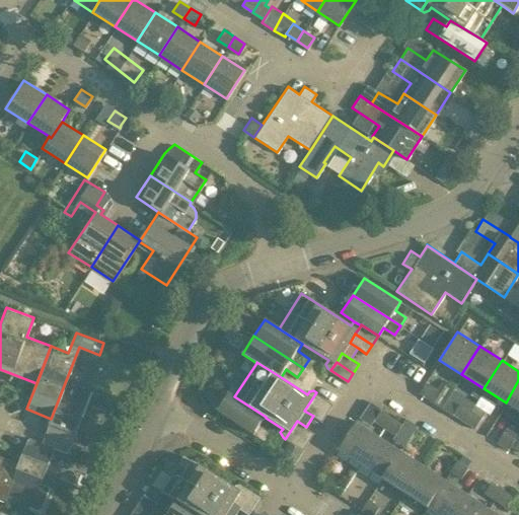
[(430,398),(442,380),(431,373),(419,391),(430,398)]
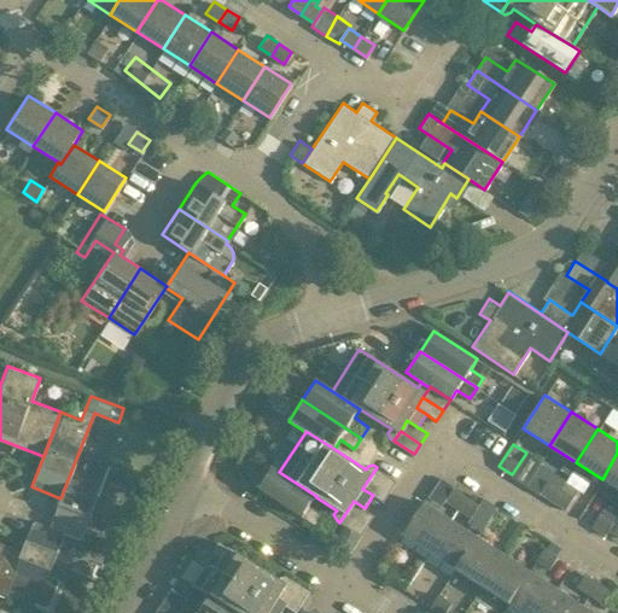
[(60,498),(50,525),(63,531),(63,532),(80,538),(108,463),(79,453),(60,498)]
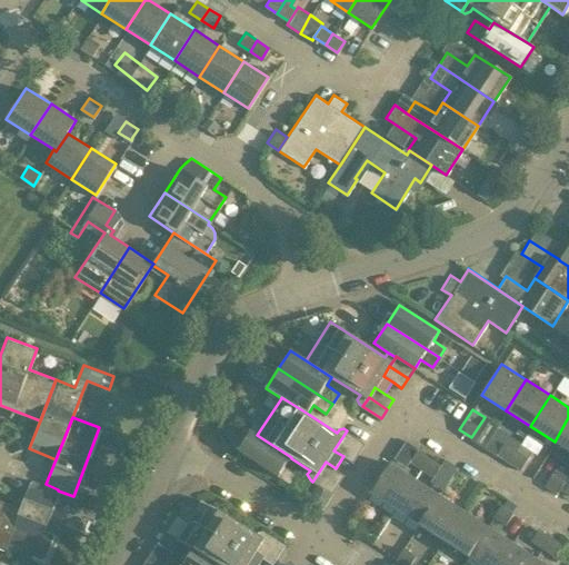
[(568,417),(555,442),(568,450),(568,417)]
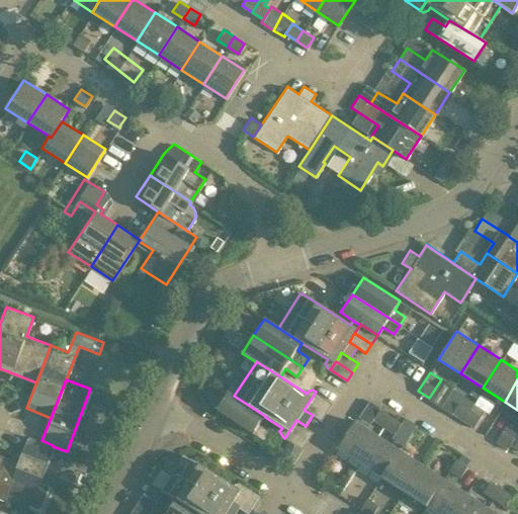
[(234,396),(229,392),(217,410),(266,442),(272,432),(260,424),(265,417),(265,416),(234,396)]
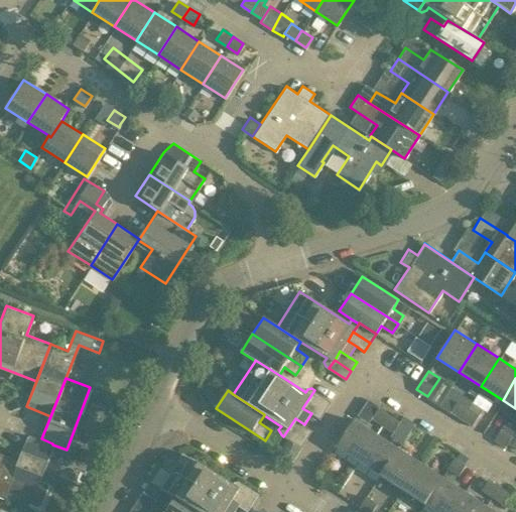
[(331,401),(314,390),(308,399),(326,410),(331,401)]
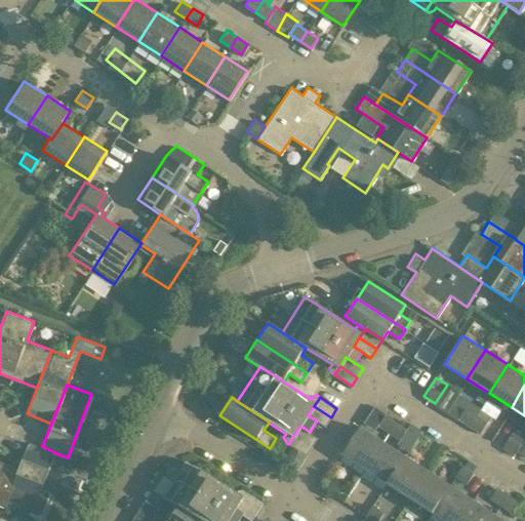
[(469,425),(480,407),(469,399),(457,418),(469,425)]
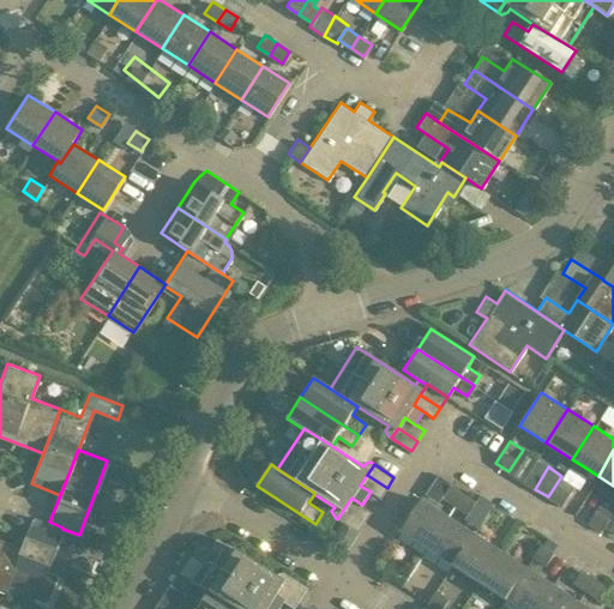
[(387,488),(367,475),(360,486),(371,492),(380,498),(387,488)]
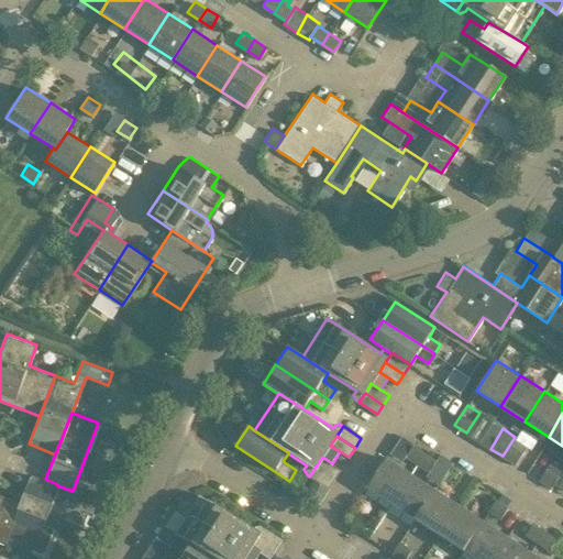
[(526,445),(515,437),(503,456),(515,463),(526,445)]
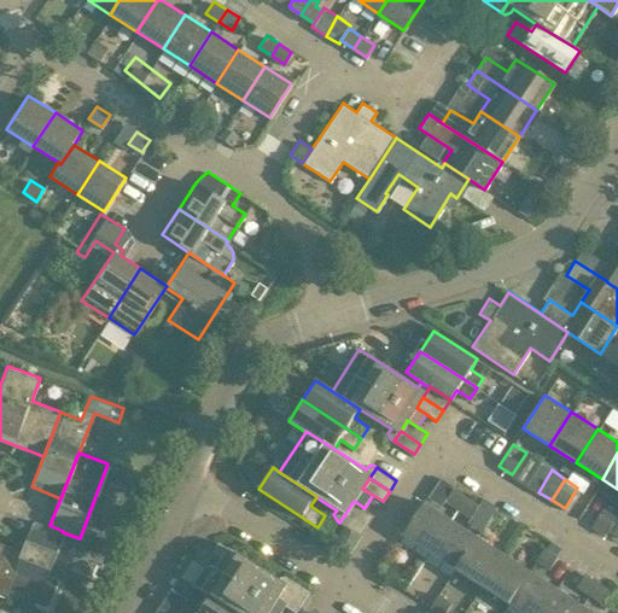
[(444,500),(458,508),(465,496),(453,488),(444,500)]
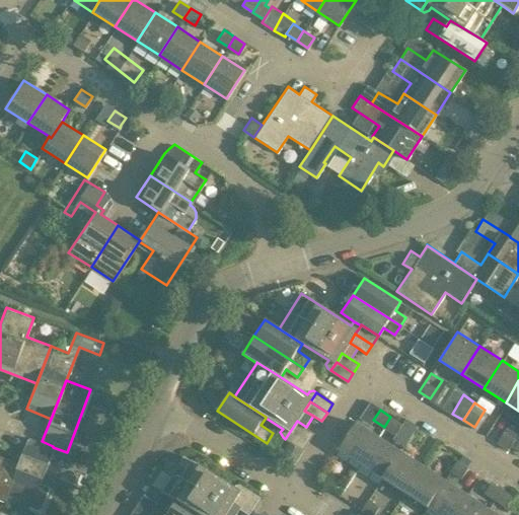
[(390,417),(384,427),(394,434),(400,423),(390,417)]
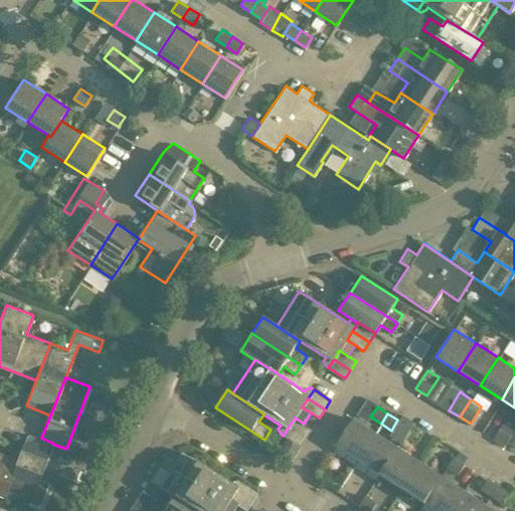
[(312,429),(304,423),(295,417),(289,427),(306,438),(312,429)]
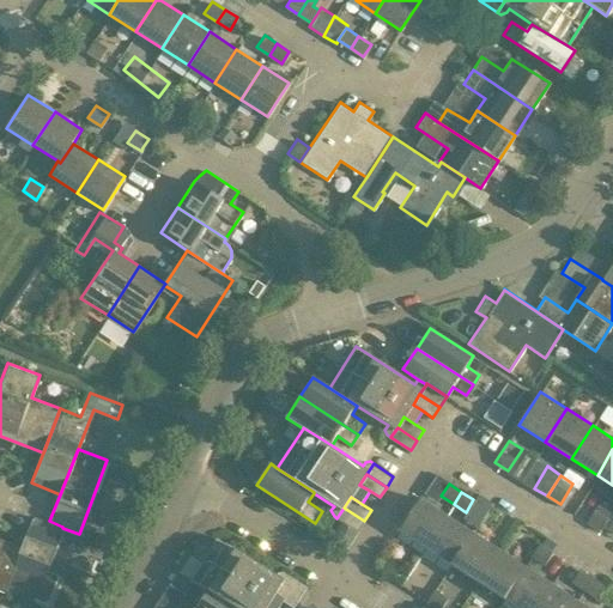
[(425,546),(447,514),(419,497),(399,529),(425,546)]
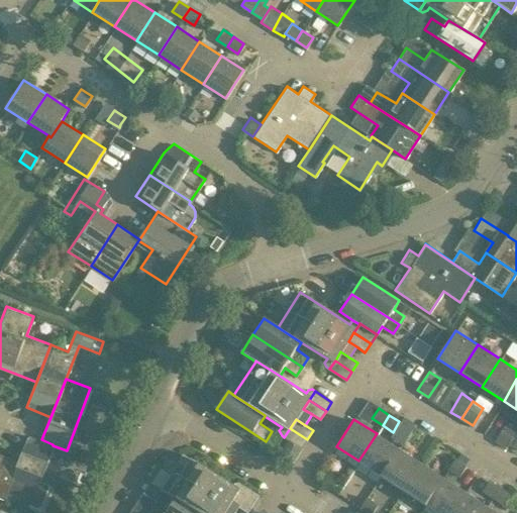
[(506,446),(515,432),(516,429),(505,422),(495,439),(506,446)]
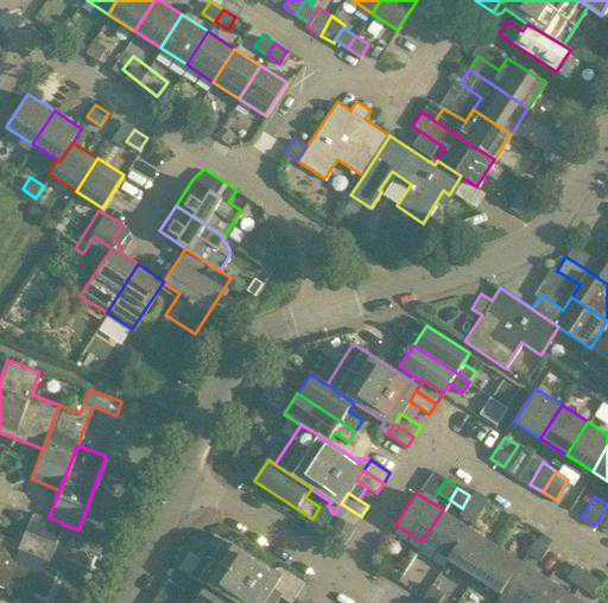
[(361,516),(341,503),(334,514),(354,527),(361,516)]
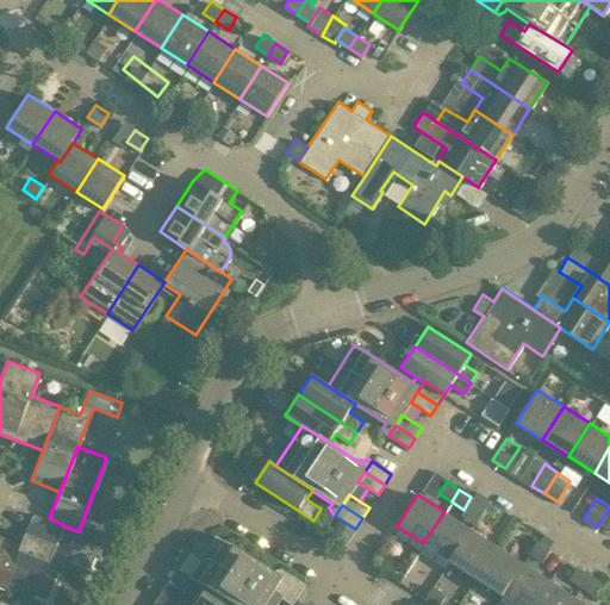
[(471,529),(444,511),(423,543),(449,561),(471,529)]
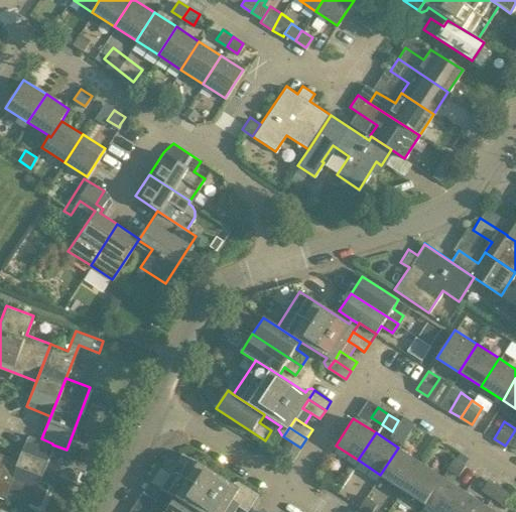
[(39,479),(52,444),(52,443),(41,438),(28,433),(18,460),(4,496),(39,509),(49,483),(39,479)]
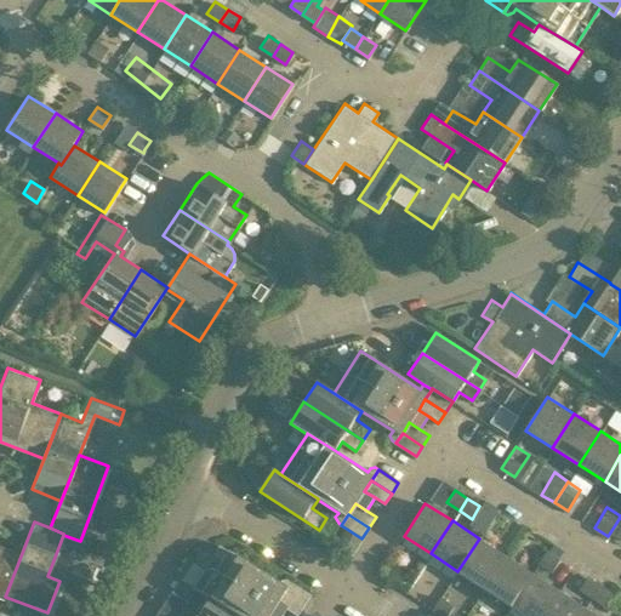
[(479,539),(457,571),(484,588),(506,555),(479,539)]
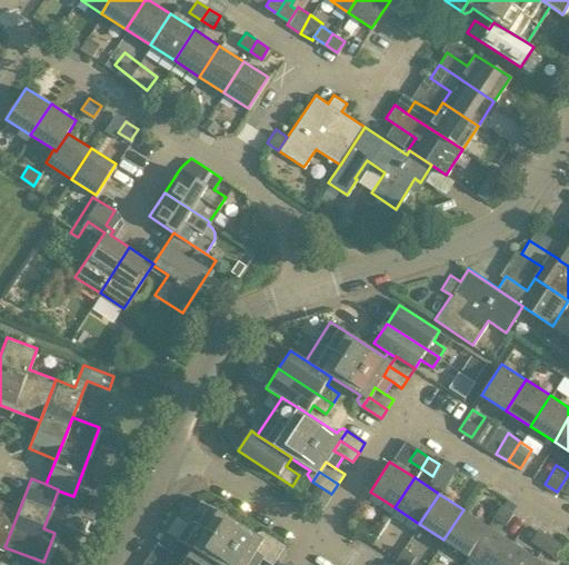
[(0,547),(3,548),(5,547),(20,507),(0,499),(0,547)]
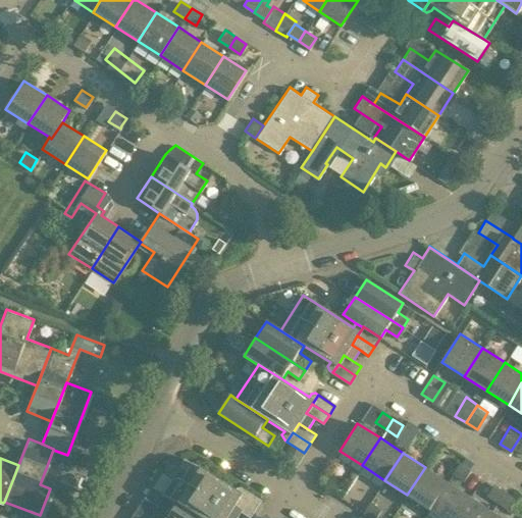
[(162,493),(177,503),(201,517),(237,517),(240,514),(231,508),(238,498),(245,487),(243,486),(236,487),(235,489),(185,458),(162,493)]
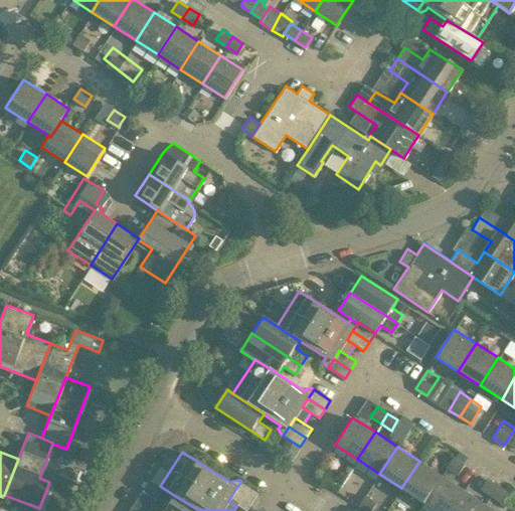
[(453,456),(447,466),(458,473),(464,463),(453,456)]
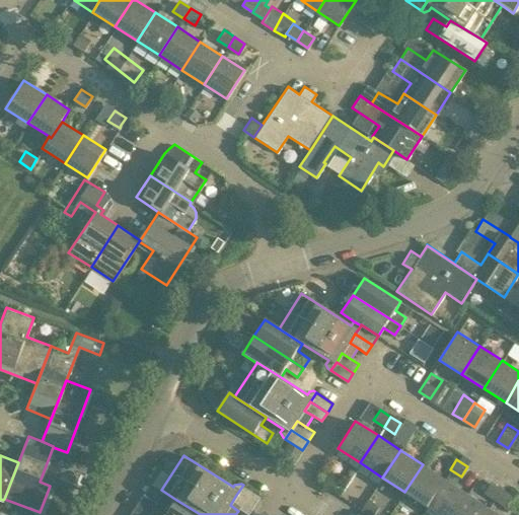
[(444,479),(423,464),(404,492),(427,506),(444,479)]
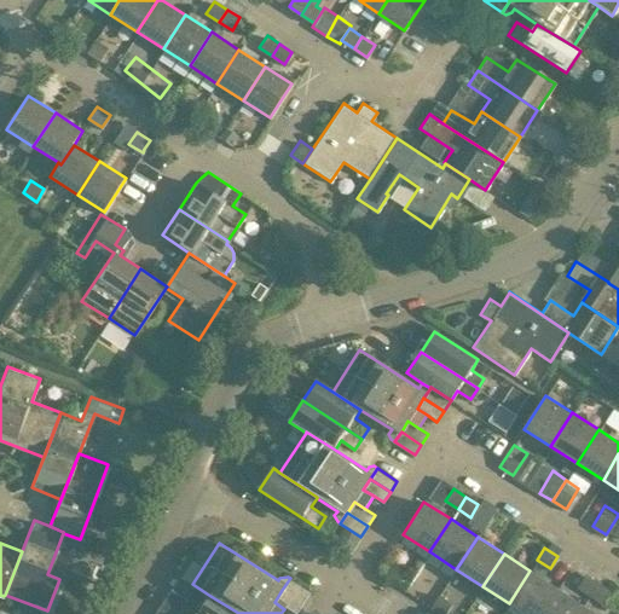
[(525,613),(539,613),(556,589),(530,571),(509,603),(525,613)]
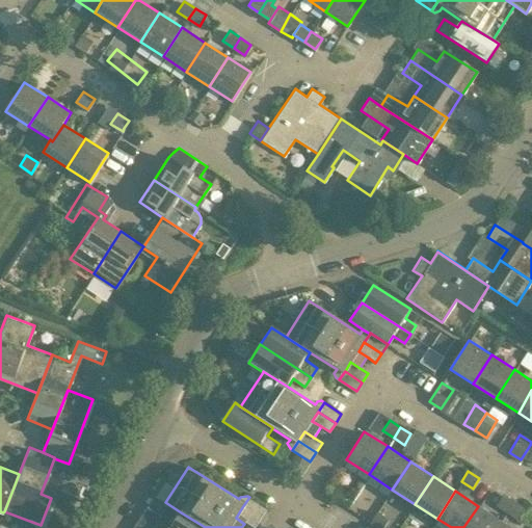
[(507,511),(513,501),(502,494),(496,504),(507,511)]
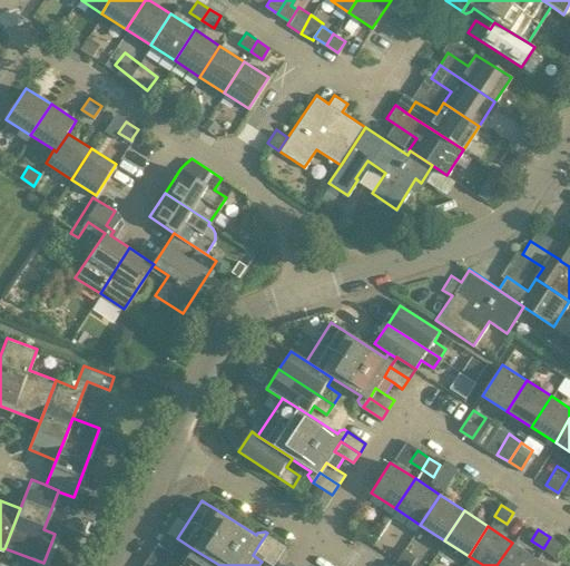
[(286,545),(267,533),(259,544),(278,556),(286,545)]
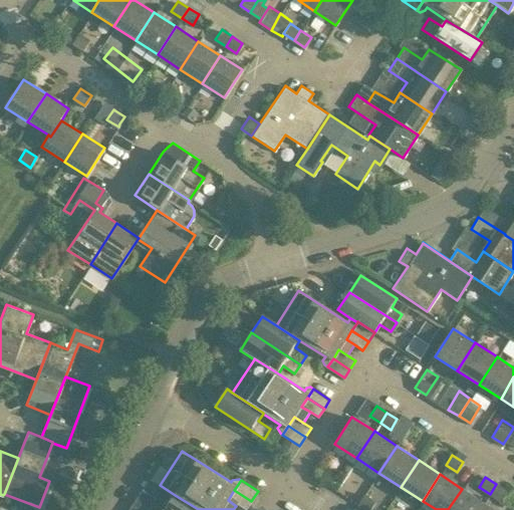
[(496,484),(490,494),(487,497),(495,502),(498,499),(501,501),(507,490),(496,484)]
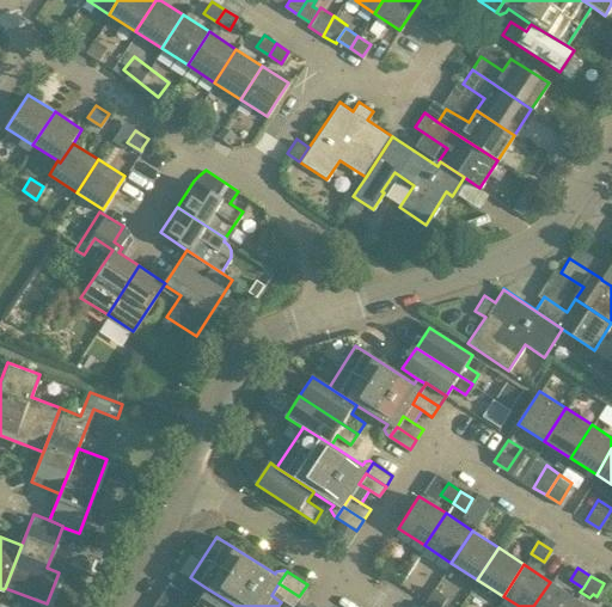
[(164,589),(191,606),(236,606),(208,589),(202,599),(187,588),(185,590),(170,581),(164,589)]
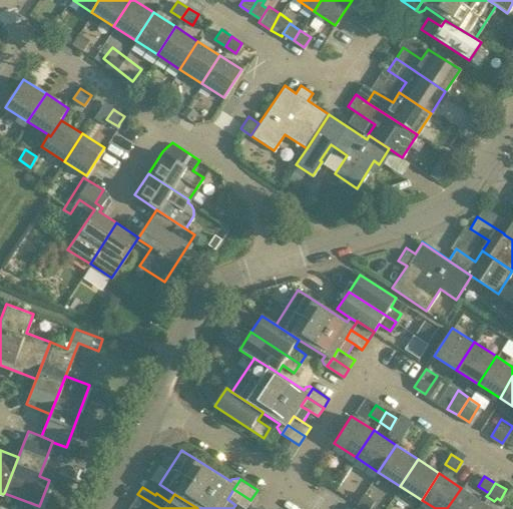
[(478,508),(483,502),(461,488),(447,508),(478,508)]
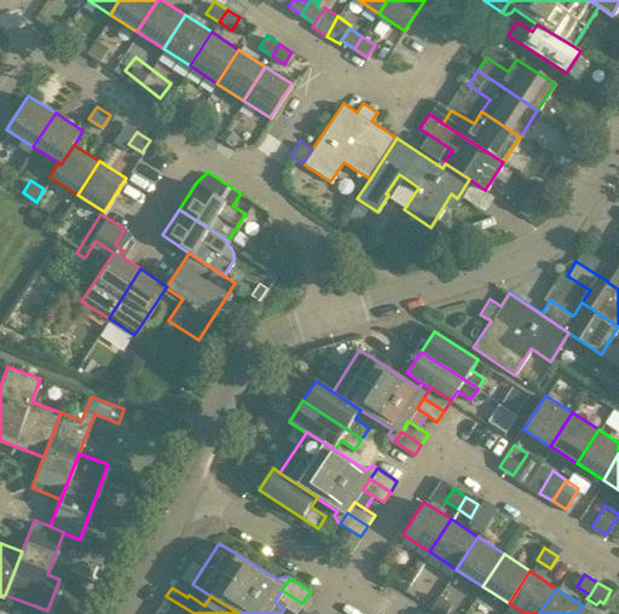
[(295,613),(302,603),(282,590),(275,602),(284,609),(293,613),(295,613)]
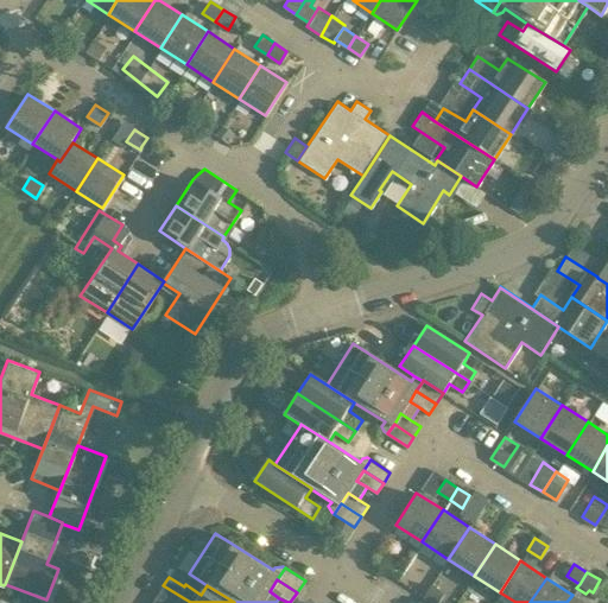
[(430,583),(423,596),(434,602),(436,602),(444,592),(430,583)]
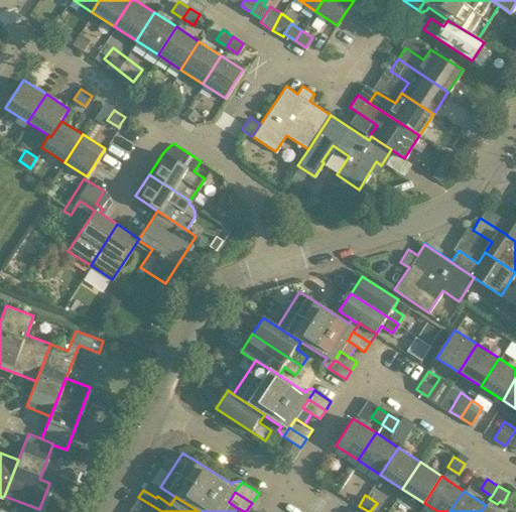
[(161,511),(138,497),(133,504),(145,511),(161,511)]
